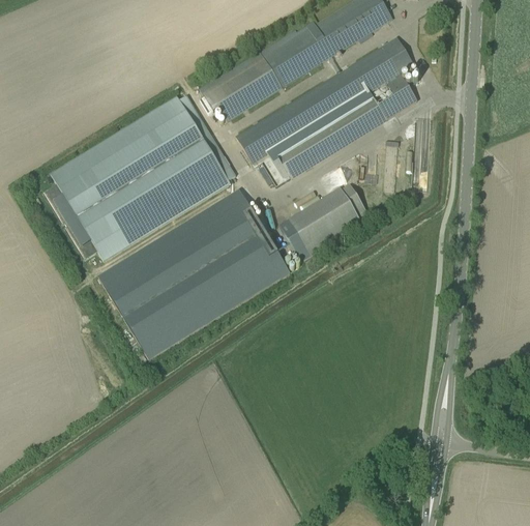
[(210,93),(205,96),(213,110),(218,107),(226,119),(281,86),(383,23),(391,18),(380,0),(351,0),(262,55),(207,89),(210,93)]
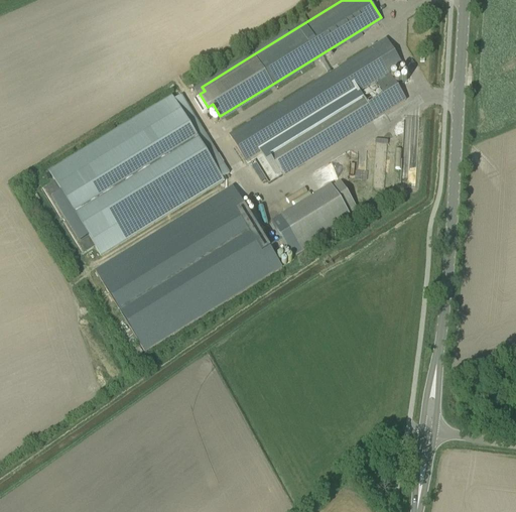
[(377,41),(229,132),(247,161),(254,157),(269,180),(282,173),(397,102),(405,97),(389,71),(402,62),(386,36),(377,41)]
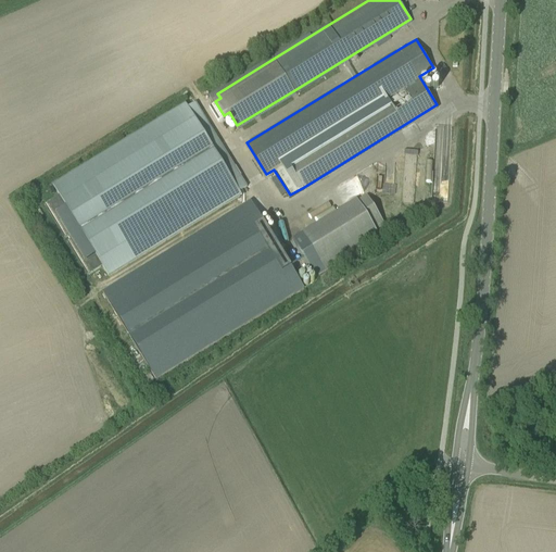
[(59,192),(47,199),(90,270),(102,263),(109,273),(241,191),(239,188),(247,184),(196,99),(188,103),(186,100),(52,182),(59,192)]
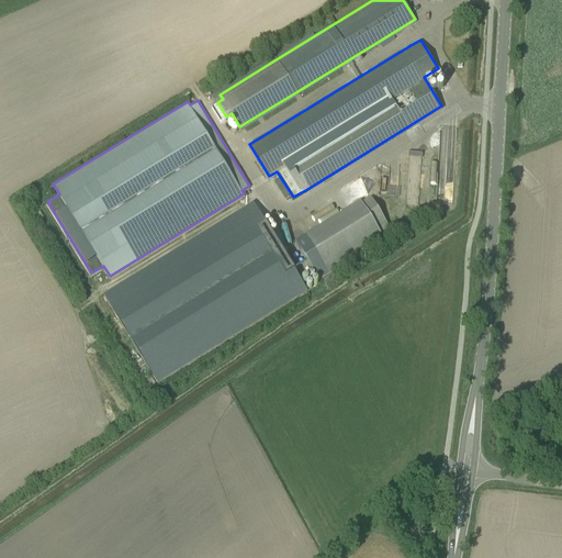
[(452,200),(454,122),(440,122),(438,199),(452,200)]
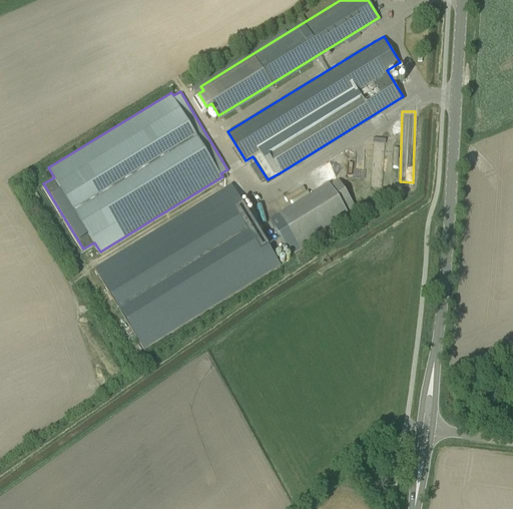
[(350,215),(346,209),(355,204),(339,177),(330,183),(329,181),(278,212),(299,246),(350,215)]
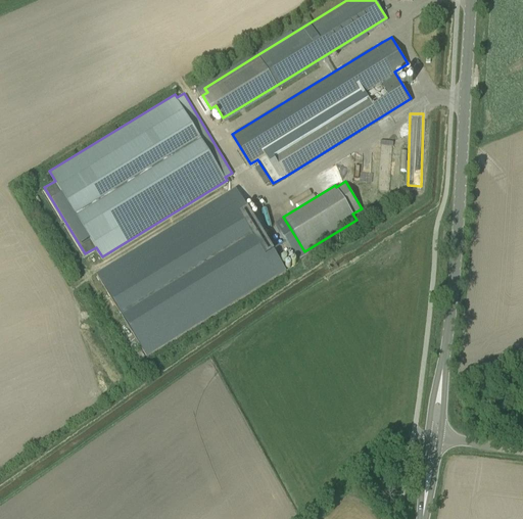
[(96,272),(146,352),(285,268),(236,186),(96,272)]
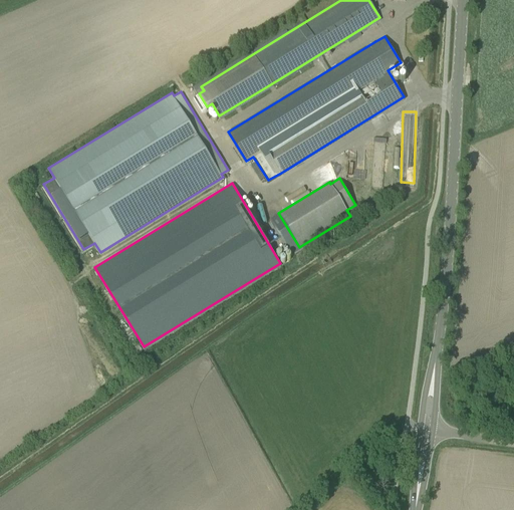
All buildings are outlined.
